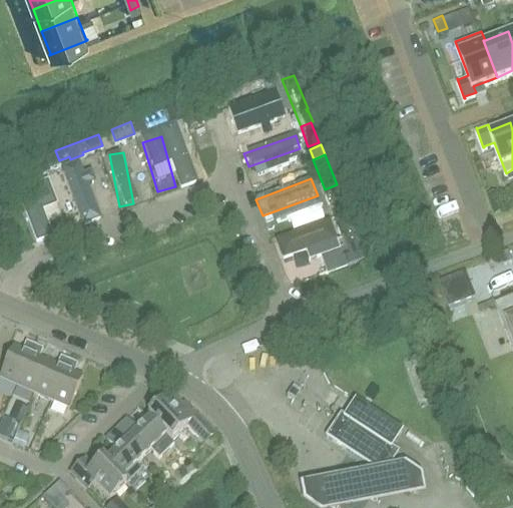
[(97,187),(104,209),(115,206),(108,183),(97,187)]
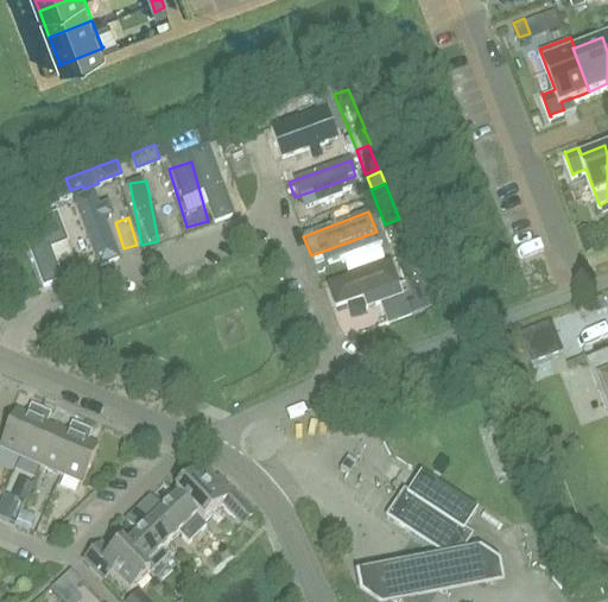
[(393,251),(407,245),(399,221),(384,227),(393,251)]
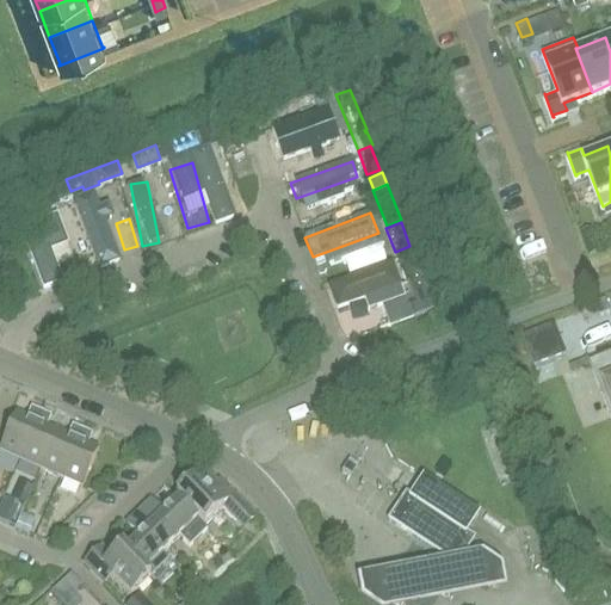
[(380,245),(349,254),(353,267),(383,258),(380,245)]
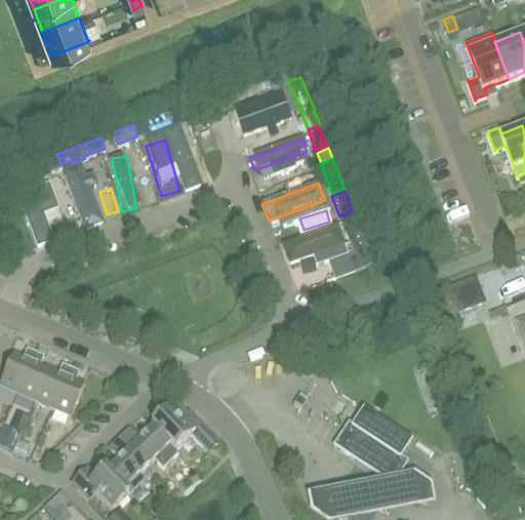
[(352,211),(339,216),(334,220),(340,235),(347,232),(353,249),(365,244),(353,212),(352,211)]
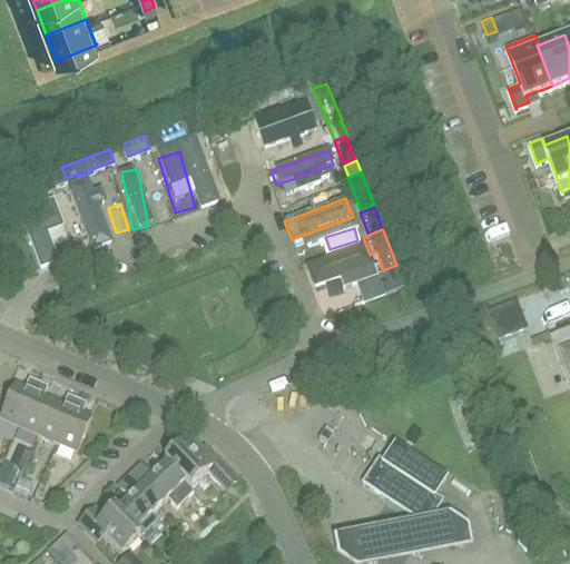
[(489,309),(501,338),(529,327),(518,297),(489,309)]
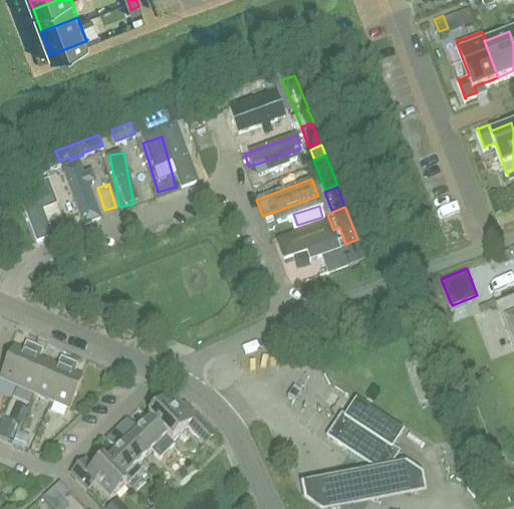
[(513,292),(497,299),(513,342),(513,292)]
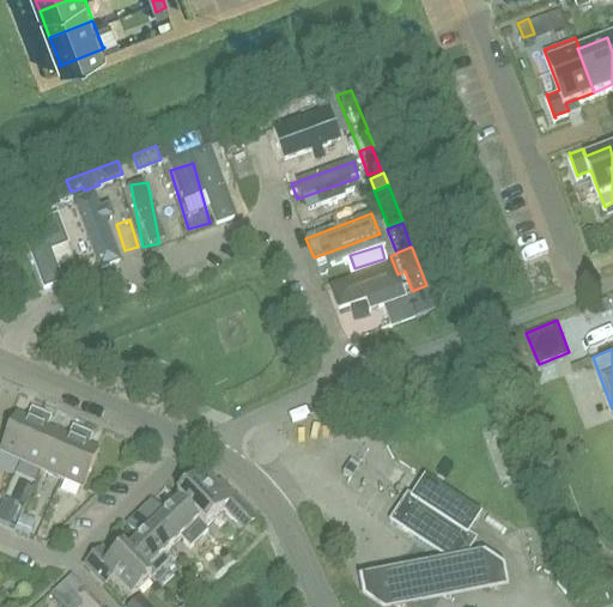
[(0,448),(20,457),(41,408),(30,404),(25,414),(16,410),(0,445),(0,448)]
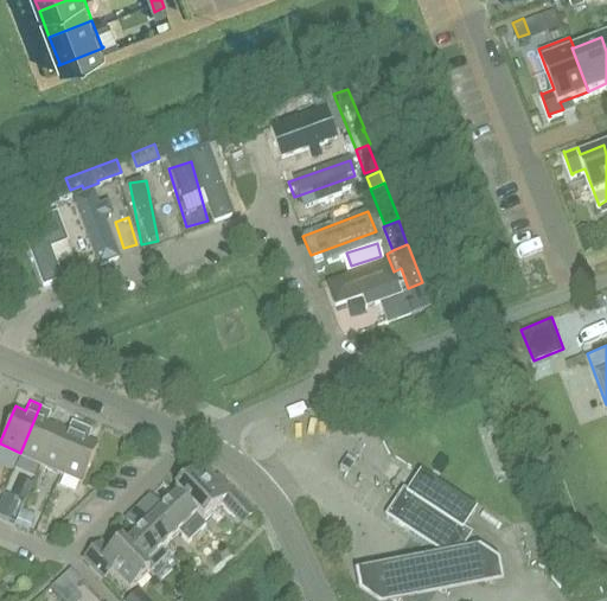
[(40,404),(20,453),(39,461),(56,423),(46,419),(51,408),(40,404)]
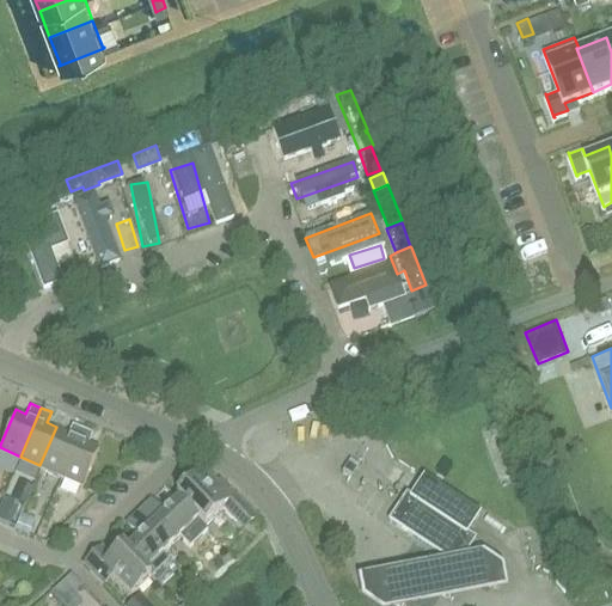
[(67,432),(56,427),(40,465),(61,473),(81,424),(72,420),(67,432)]
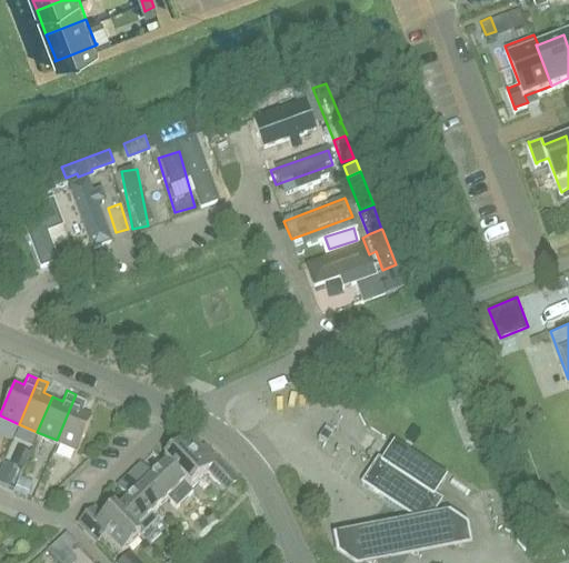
[(76,394),(57,440),(77,449),(91,413),(81,409),(86,399),(76,394)]
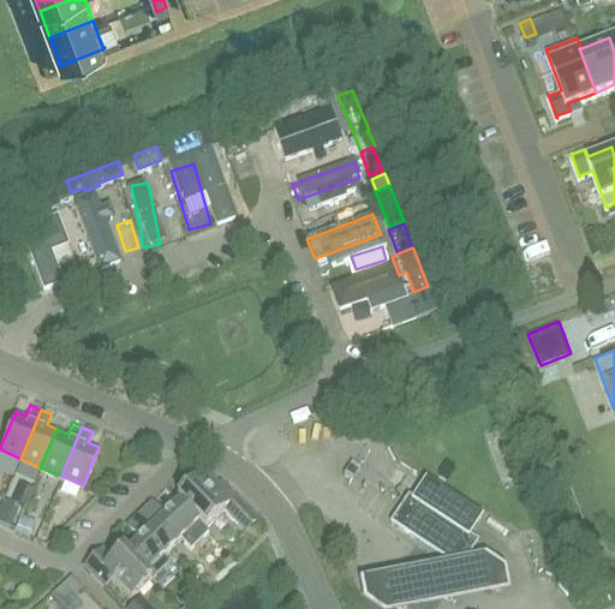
[(219,482),(204,467),(175,495),(179,499),(180,497),(206,524),(224,506),(245,529),(258,515),(238,493),(236,495),(221,479),(219,482)]
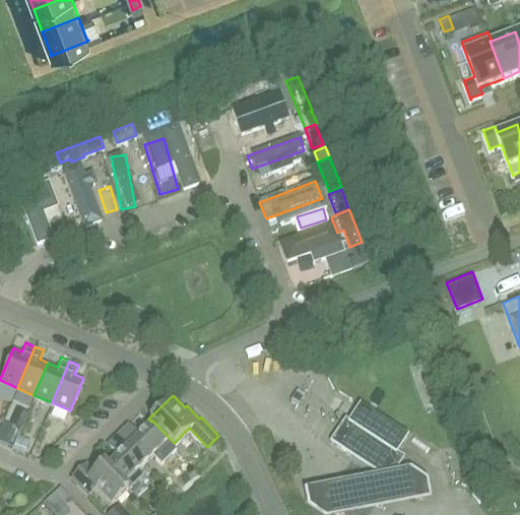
[(377,466),(396,463),(402,453),(396,449),(407,432),(361,401),(349,419),(345,416),(331,439),(377,466)]
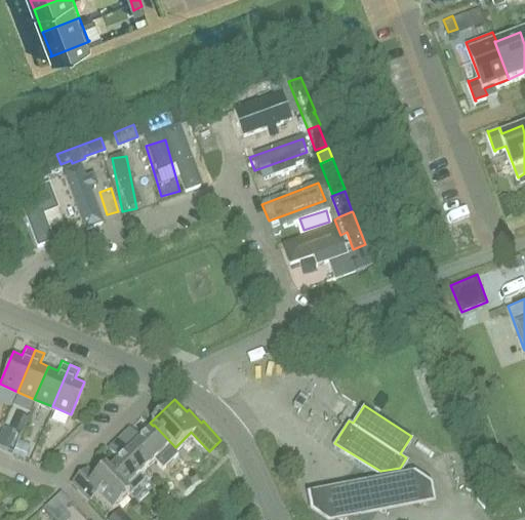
[(28,415),(17,410),(10,427),(21,431),(28,415)]
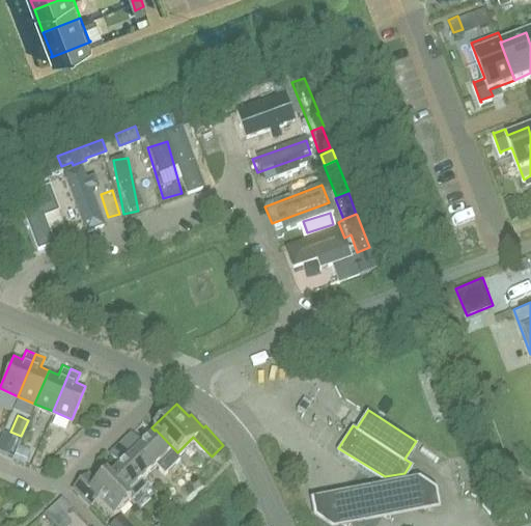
[(128,434),(121,440),(148,468),(155,462),(164,471),(179,455),(177,452),(156,430),(155,431),(139,445),(128,434)]
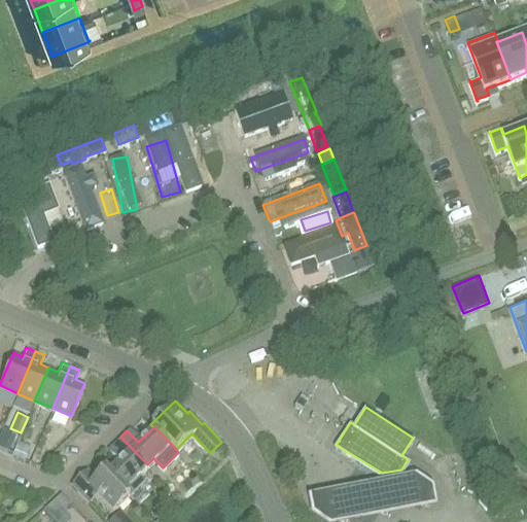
[(107,472),(129,493),(144,479),(139,473),(147,464),(120,437),(112,445),(124,457),(107,472)]
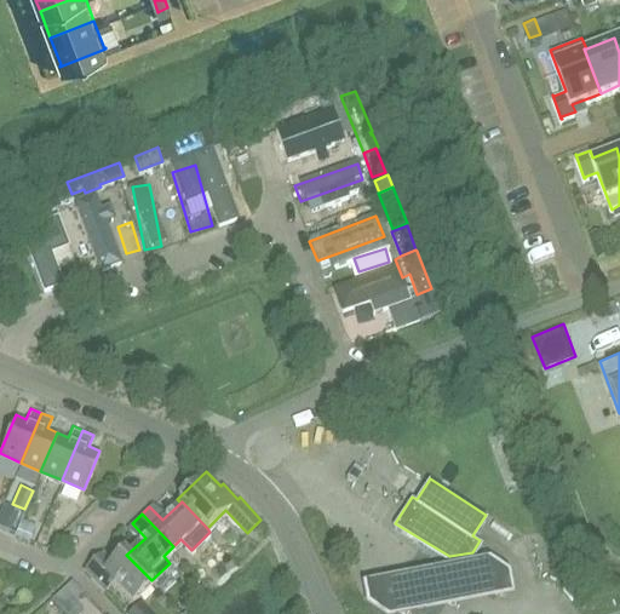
[(19,521),(16,531),(29,537),(34,527),(19,521)]
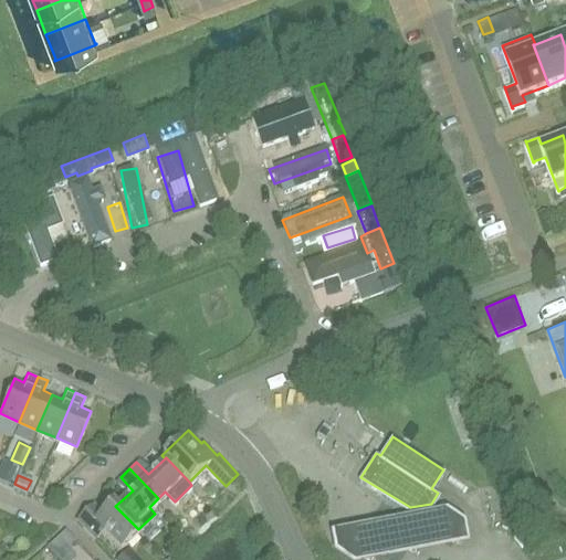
[(464,517),(444,503),(331,525),(337,546),(354,557),(469,536),(464,517)]
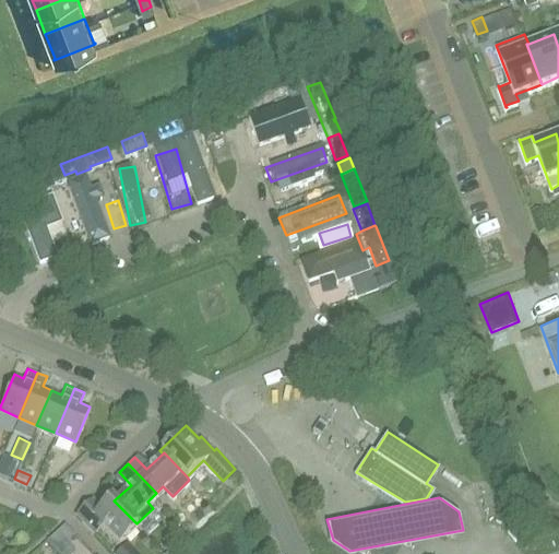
[(114,501),(111,498),(94,514),(85,504),(76,513),(95,532),(103,525),(119,542),(138,525),(137,523),(114,501)]
